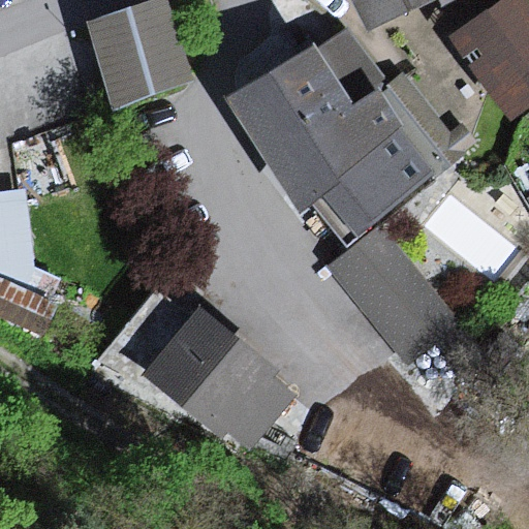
[(166,0),(144,0),(83,20),(111,105),(192,79),(166,0)]
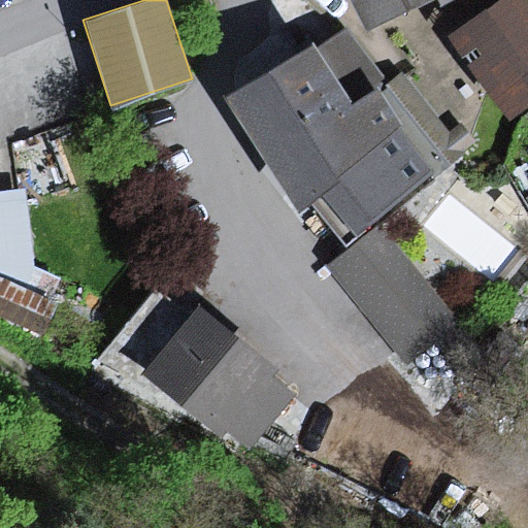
[(359,0),(370,24),(418,0),(359,0)]
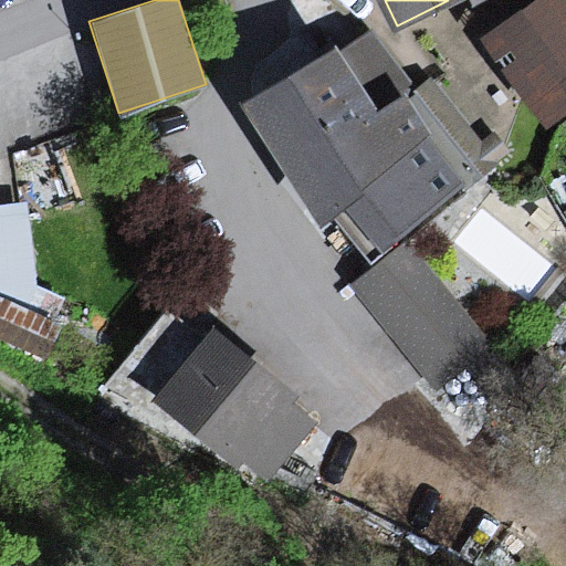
[(565,0),(541,0),(486,40),(545,118),(565,102),(565,0)]
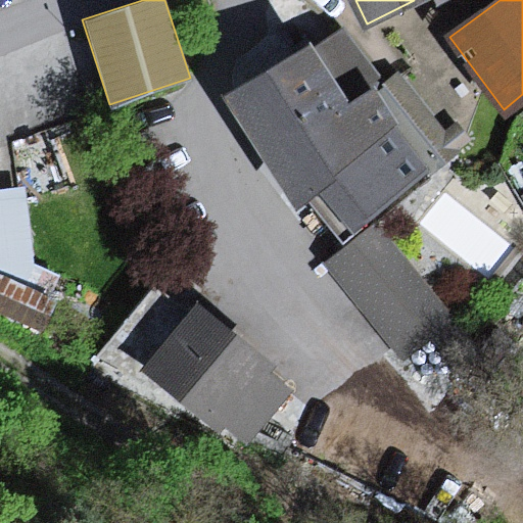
[(306,44),(228,97),(296,196),(324,177),(353,220),(424,171),(368,90),(348,104),(306,44)]
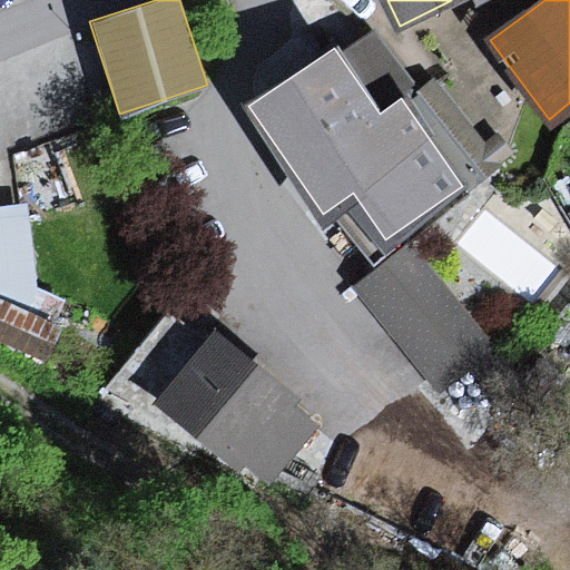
[(492,350),(402,234),(345,278),(435,394),(492,350)]
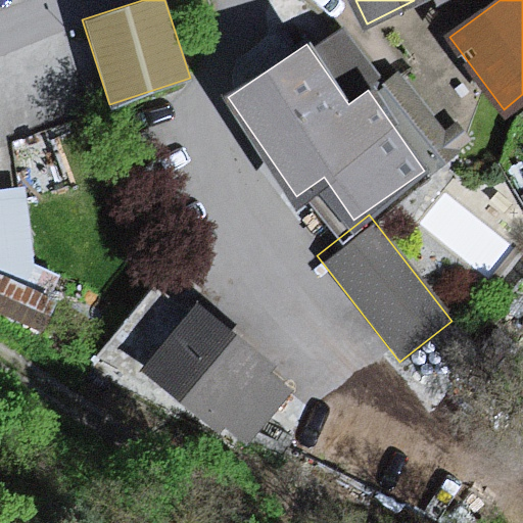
[(0,291),(25,286),(25,229),(0,217),(0,291)]
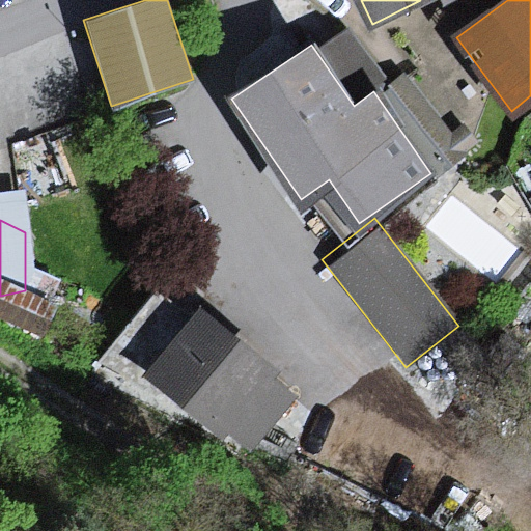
[(210,310),(138,379),(241,454),(297,397),(230,334),(238,327),(210,310)]
